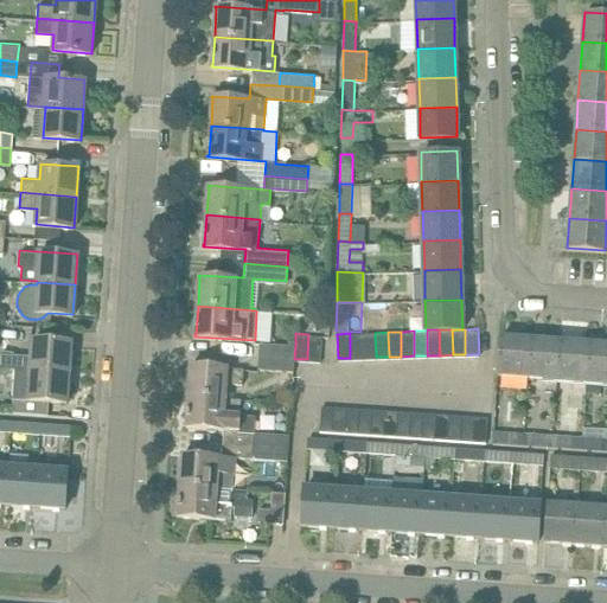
[(350,358),(363,358),(363,333),(350,333),(350,358)]
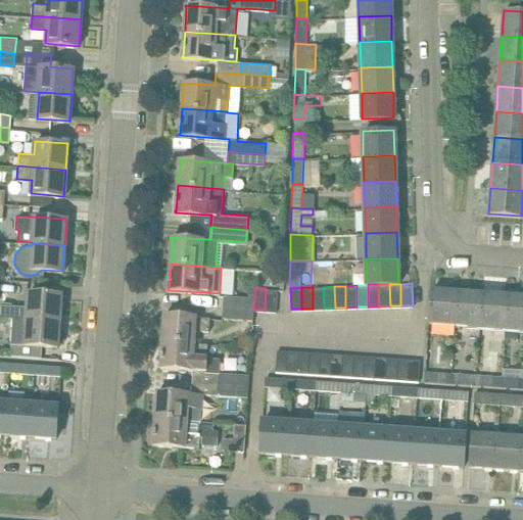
[(323,287),(313,287),(313,309),(324,308),(323,287)]
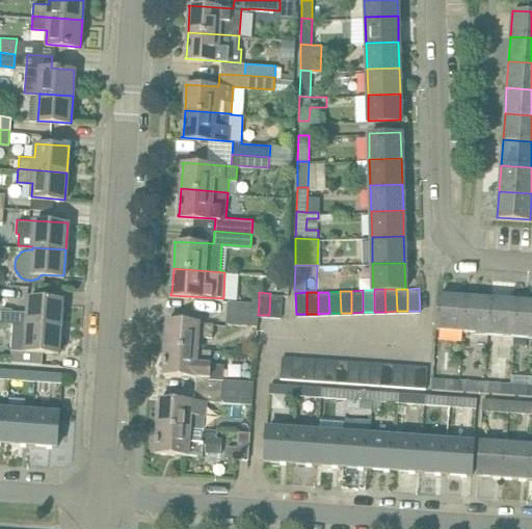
[(283,294),(270,293),(269,315),(281,316),(283,294)]
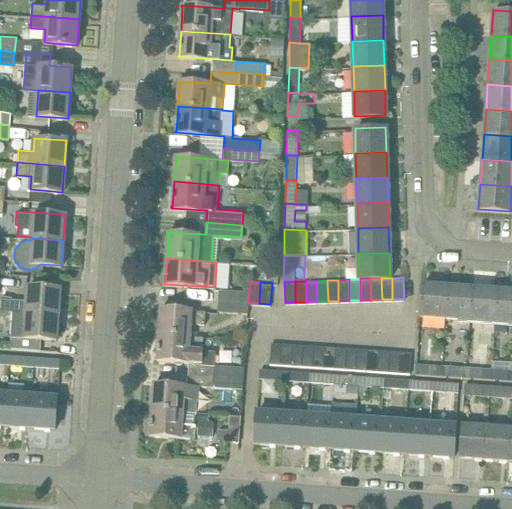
[(420,315),(445,317),(447,285),(422,283),(420,315)]
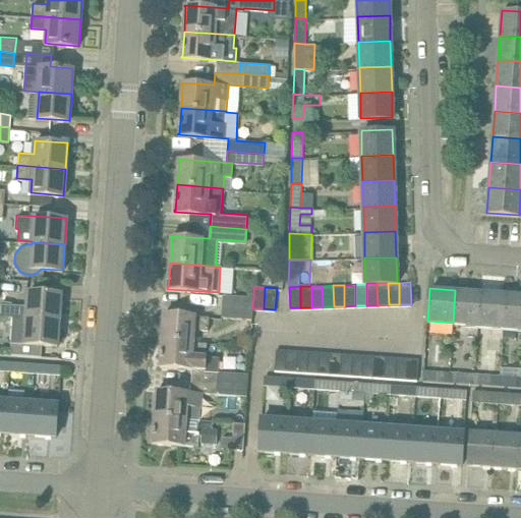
[(0,314),(12,317),(59,320),(61,293),(27,290),(26,305),(0,302),(0,314)]
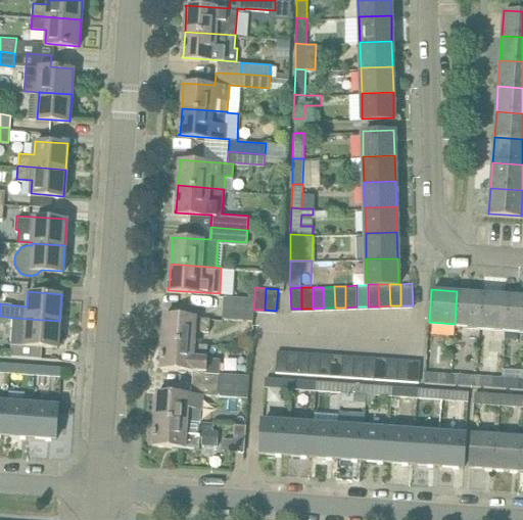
[(482,293),(457,291),(455,324),(479,325),(482,293)]
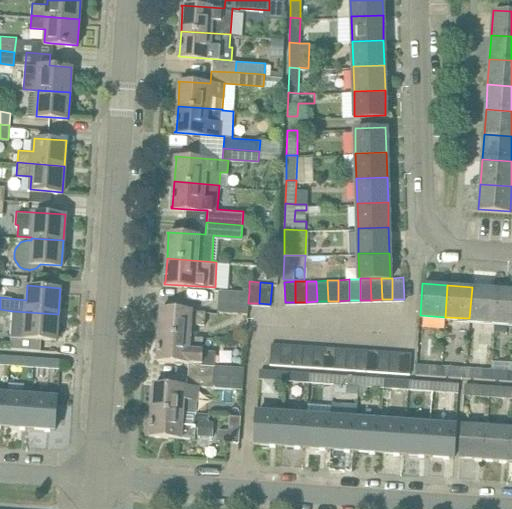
[(493,330),(494,330),(497,288),(472,287),(469,318),(494,320),(493,330)]
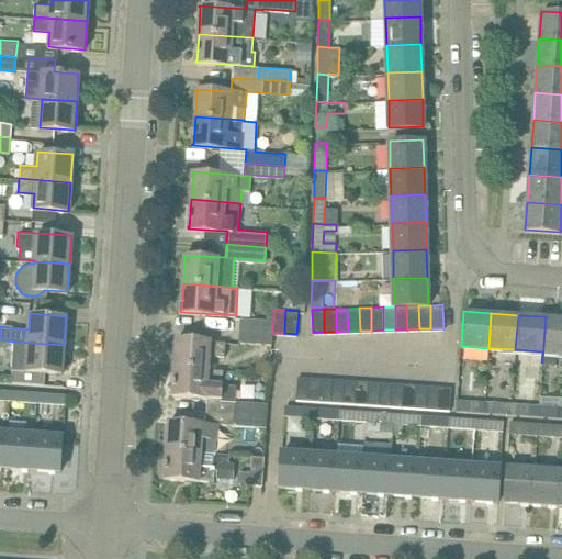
[(561,317),(546,316),(542,362),(555,364),(557,353),(561,353),(561,317)]
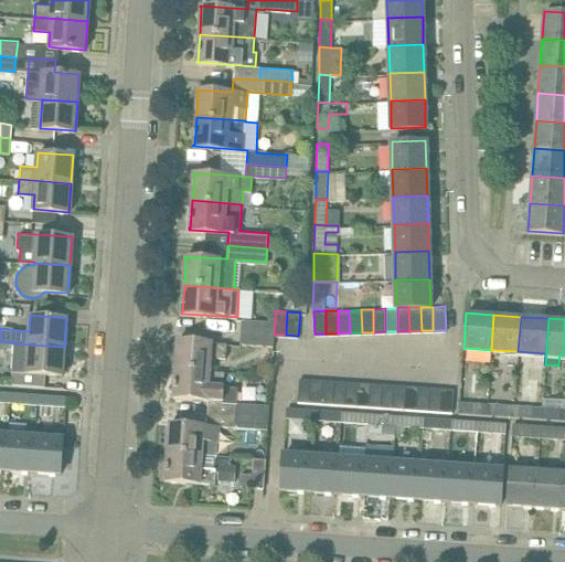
[(243,319),(242,331),(274,333),(275,321),(243,319)]
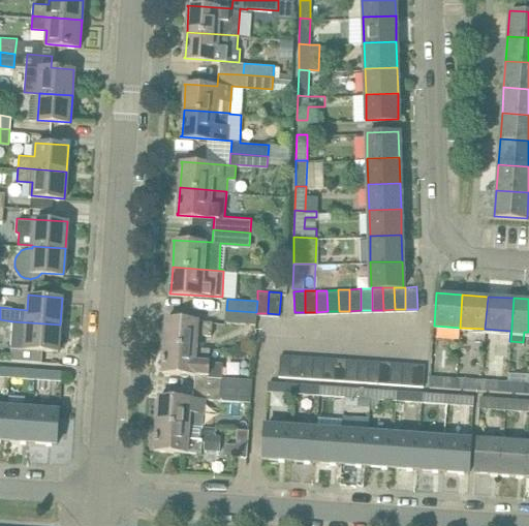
[(256,312),(226,310),(225,320),(255,322),(256,313),(256,312)]
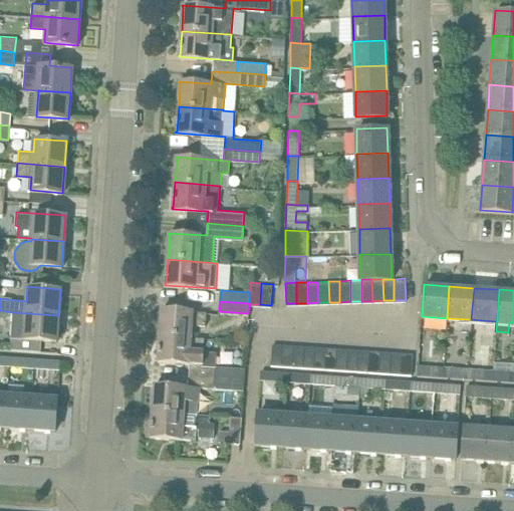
[(161,335),(204,338),(204,337),(190,336),(191,323),(206,324),(207,312),(161,308),(161,310),(162,310),(161,335)]
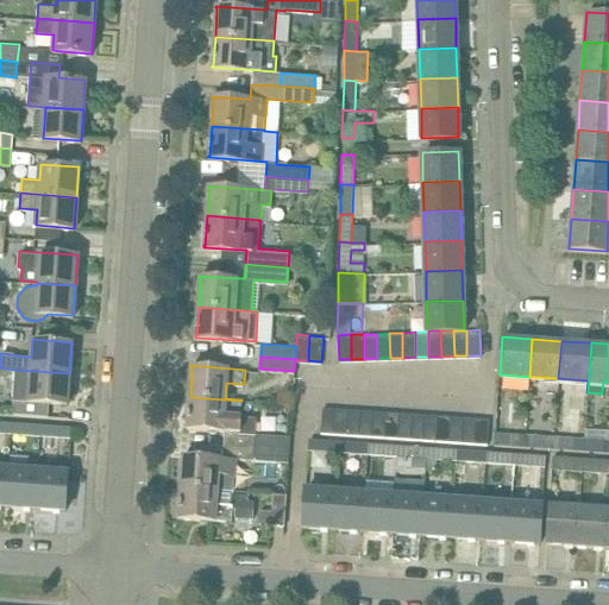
[(67,403),(69,373),(14,370),(12,398),(46,402),(67,403)]
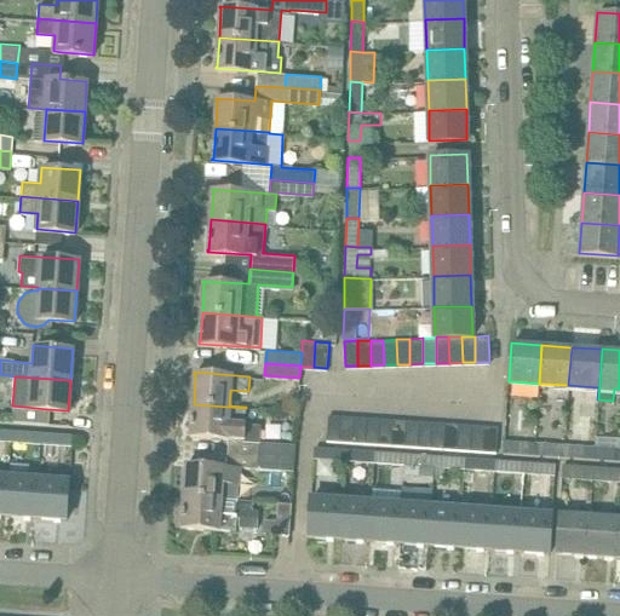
[(246,408),(194,404),(191,433),(190,433),(190,435),(259,439),(260,424),(245,422),(246,408)]
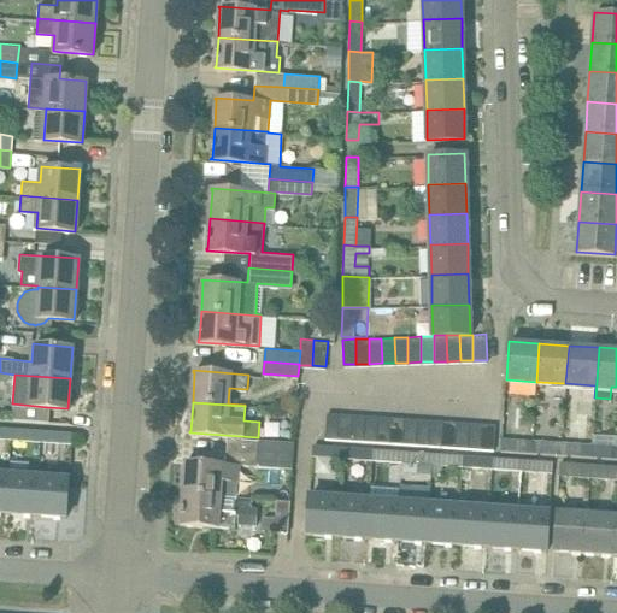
[(324,437),(338,438),(340,412),(327,412),(324,437)]
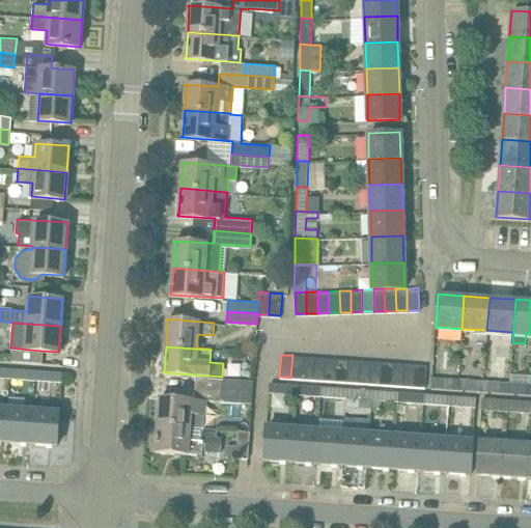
[(303,356),(292,355),(290,378),(302,378),(303,356)]
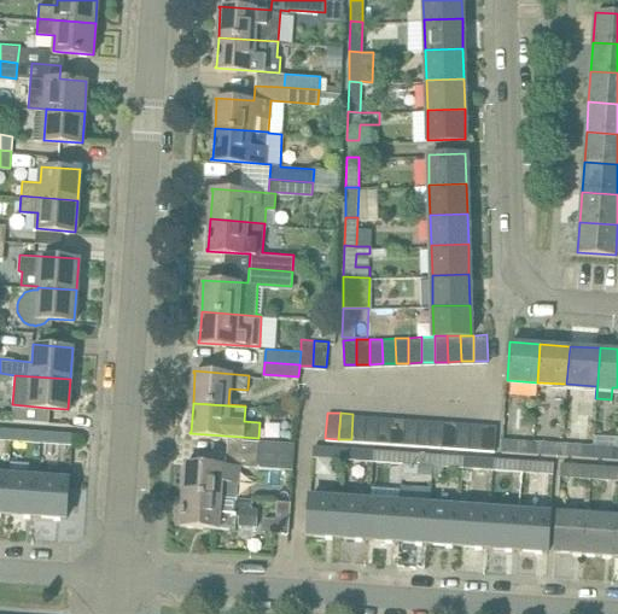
[(366,415),(353,414),(351,439),(365,440),(366,415)]
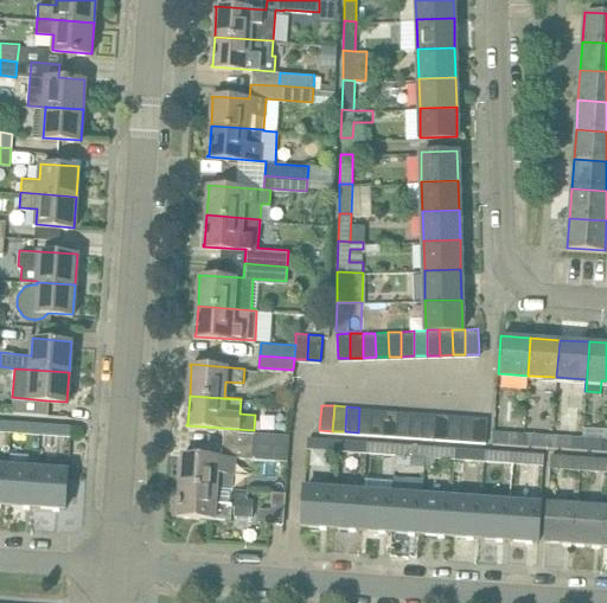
[(358,432),(371,434),(372,409),(359,408),(358,432)]
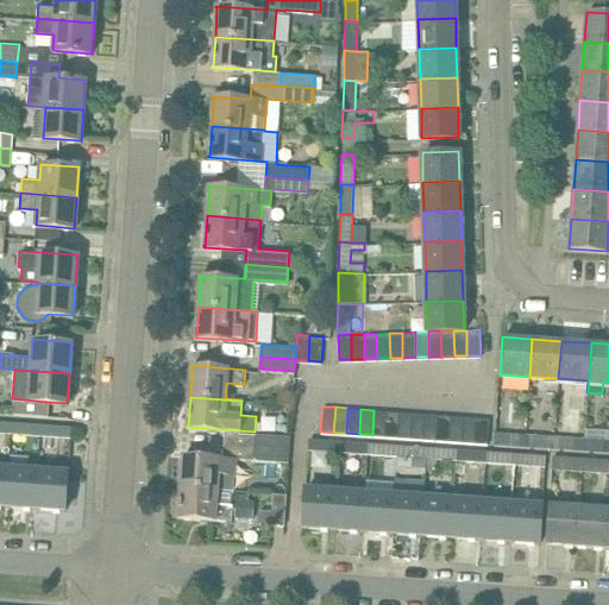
[(372,435),(384,435),(387,410),(374,410),(372,435)]
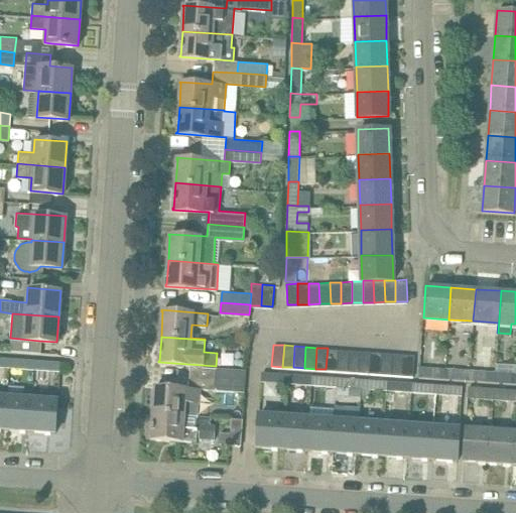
[(339,349),(328,348),(326,369),(337,370),(339,349)]
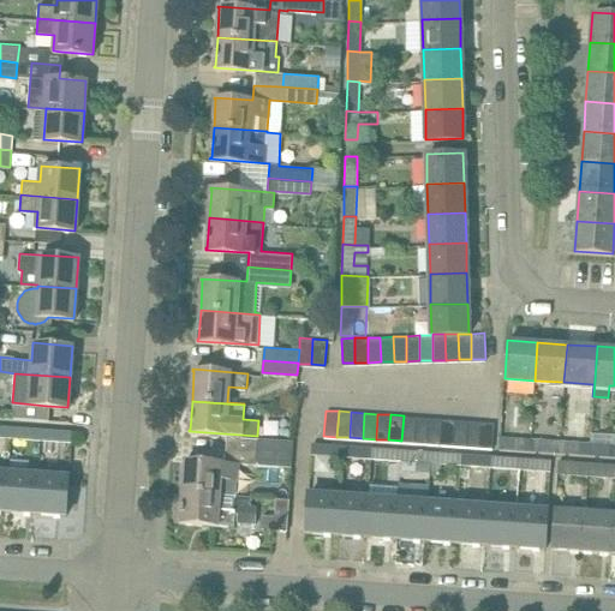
[(401,441),(415,442),(416,417),(404,415),(401,441)]
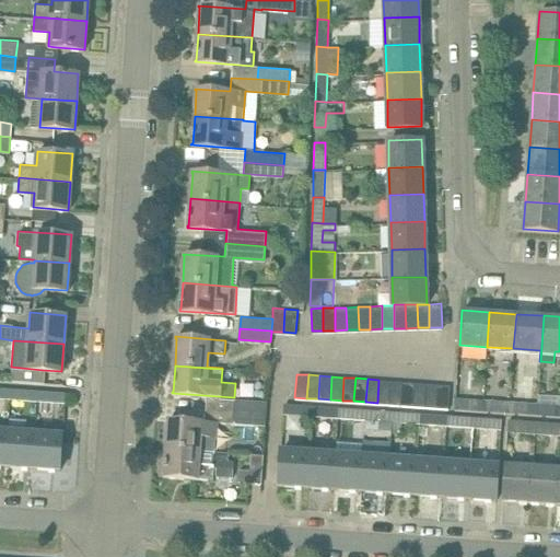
[(377,403),(389,404),(391,381),(378,380),(377,403)]
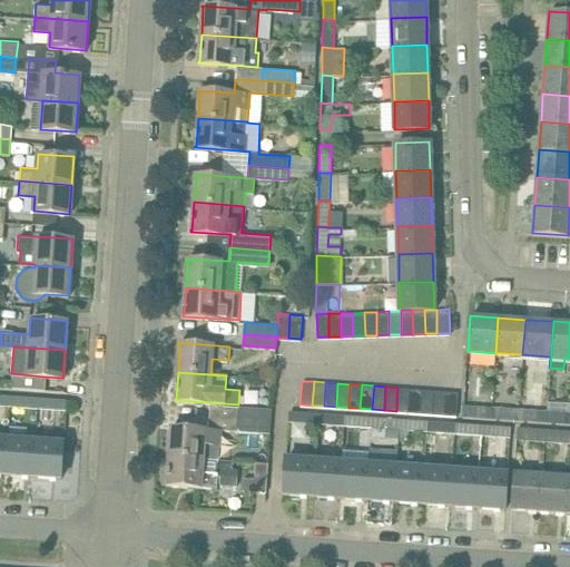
[(410,388),(397,388),(396,411),(408,411),(410,388)]
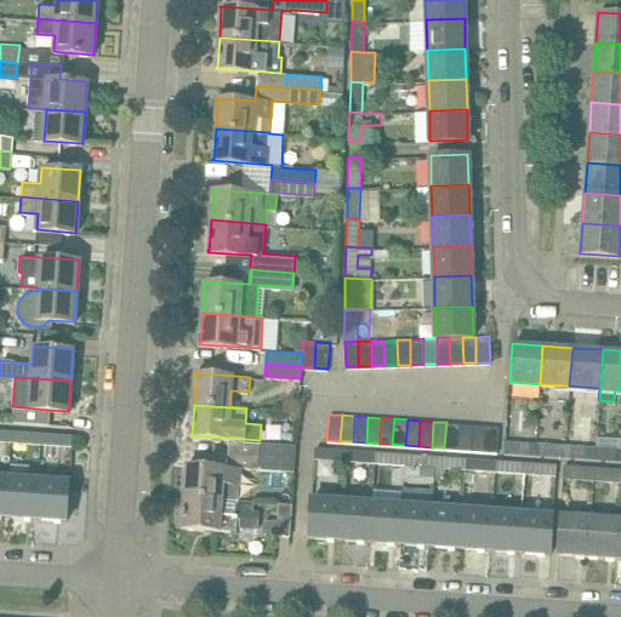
[(444,447),(457,449),(460,423),(446,422),(444,447)]
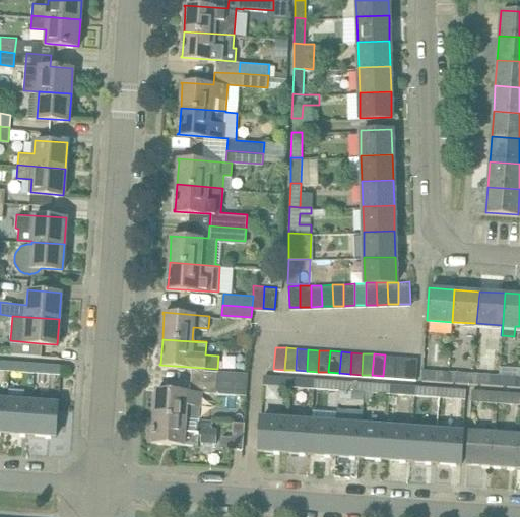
[(395,356),(385,354),(383,376),(394,377),(395,356)]
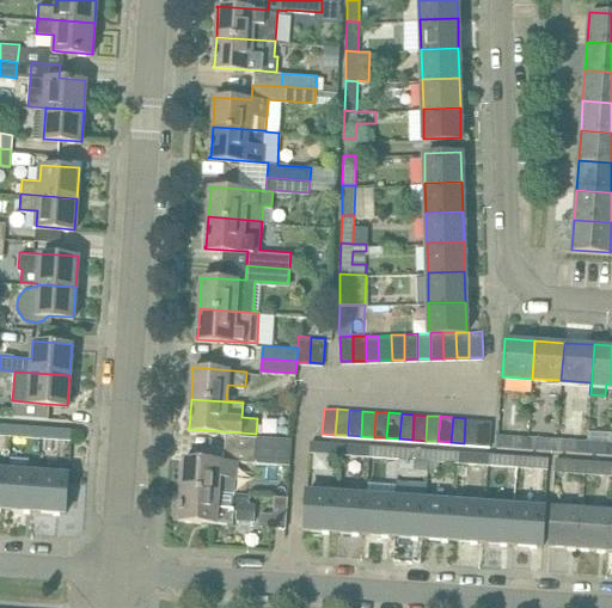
[(464,443),(477,444),(478,419),(465,418),(464,443)]
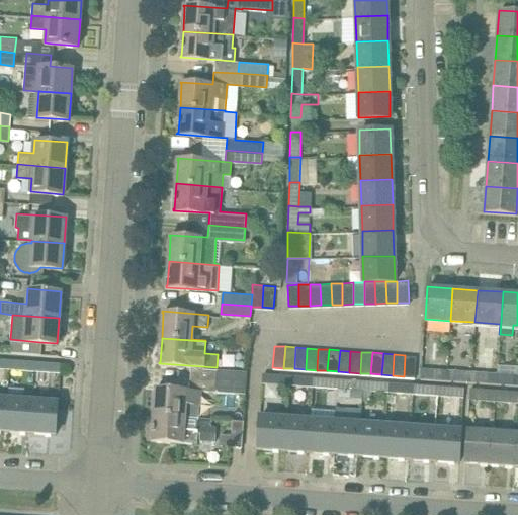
[(405,355),(404,376),(415,376),(416,355),(405,355)]
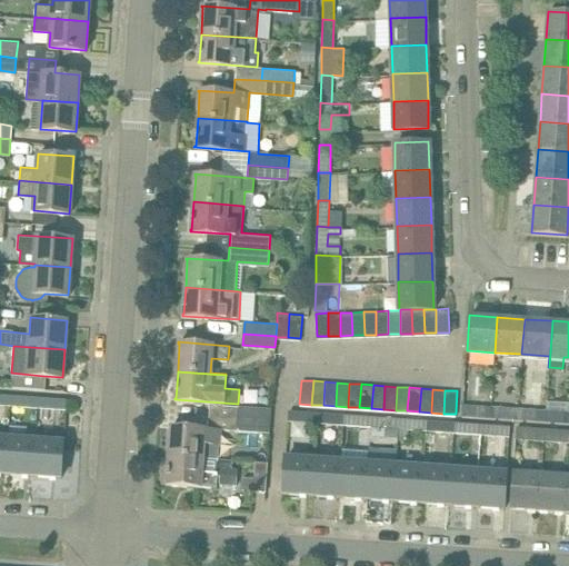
[(11,394),(0,393),(0,403),(10,404),(11,394)]
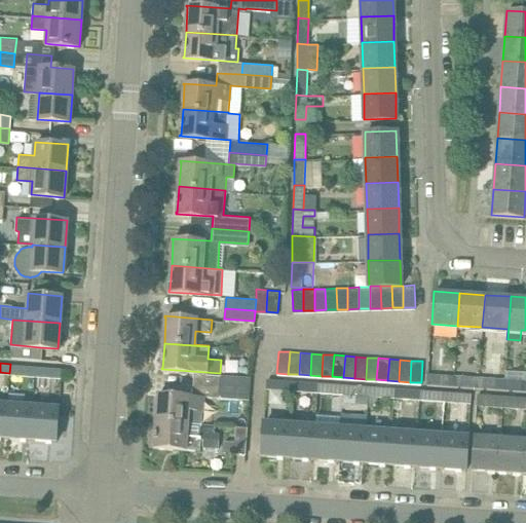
[(10,364),(9,373),(35,375),(36,366),(10,364)]
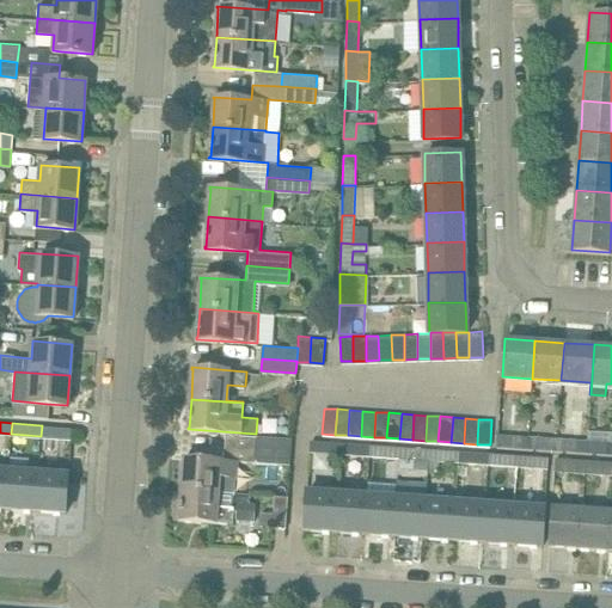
[(527,449),(528,434),(528,425),(497,423),(495,447),(527,449)]
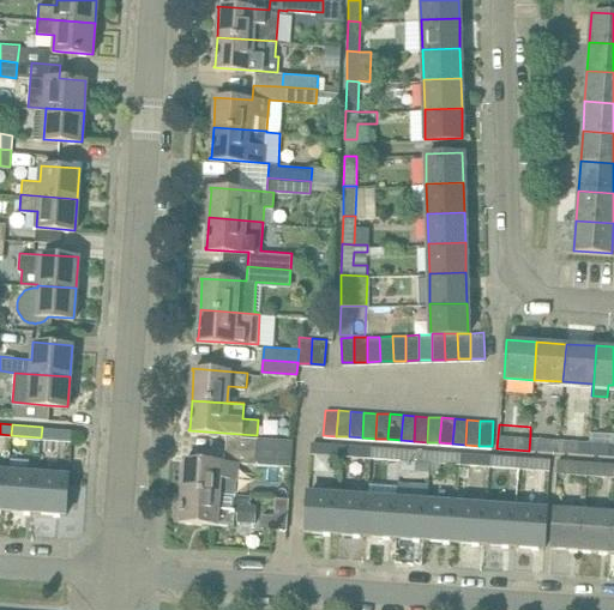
[(71,428),(42,427),(41,438),(71,440),(71,428)]
